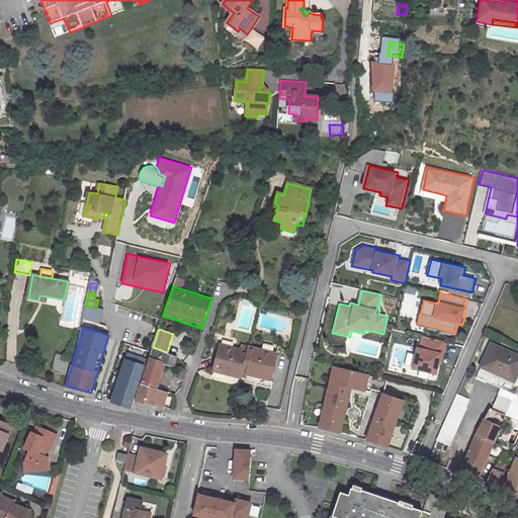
[(448,342),(422,336),(420,346),(418,346),(412,369),(438,374),(440,364),(443,365),(448,342)]
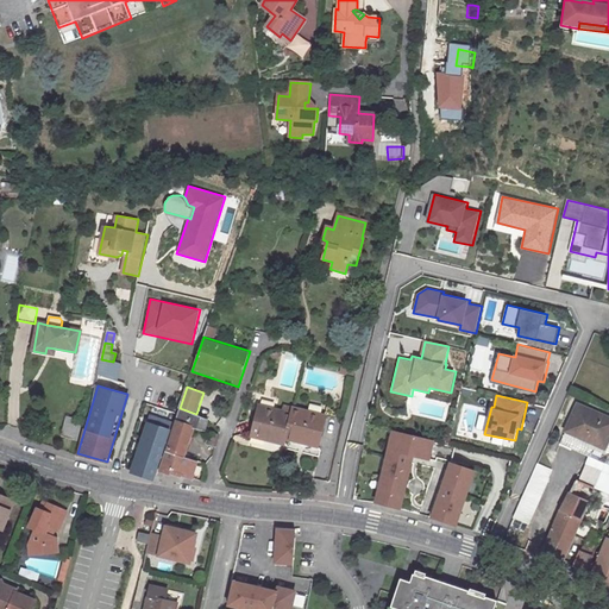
[(565,432),(604,450),(608,438),(608,419),(577,405),(565,432)]
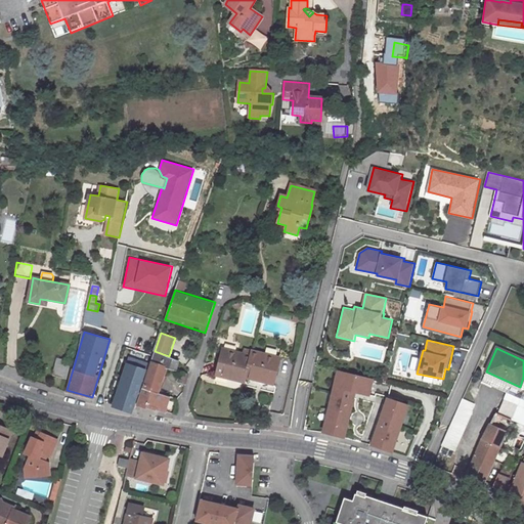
[(217,370),(231,375),(232,370),(235,372),(233,380),(244,382),(245,377),(250,356),(243,354),(222,349),(217,370)]
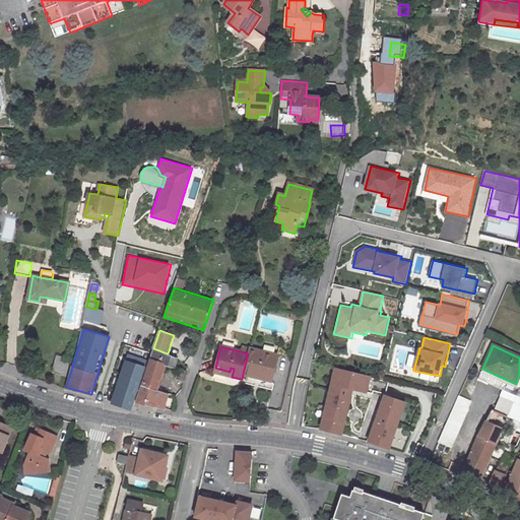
[(153,348),(150,358),(166,363),(165,365),(168,366),(176,369),(179,358),(168,353),(153,348)]
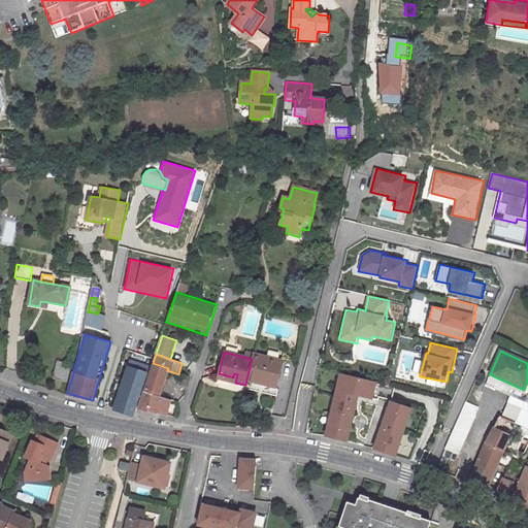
[(262,380),(276,383),(282,361),(254,354),(253,355),(253,356),(252,359),(246,380),(257,383),(259,375),(262,376),(262,380)]
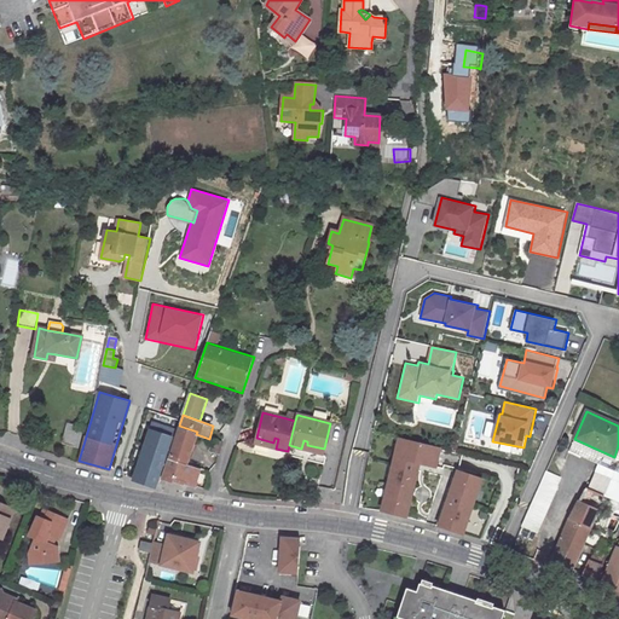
[(157,489),(177,429),(152,421),(133,480),(157,489)]
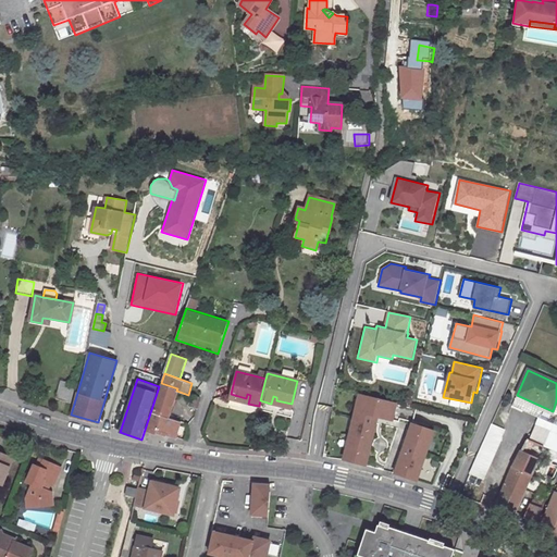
[(70,404),(75,385),(62,382),(57,400),(70,404)]
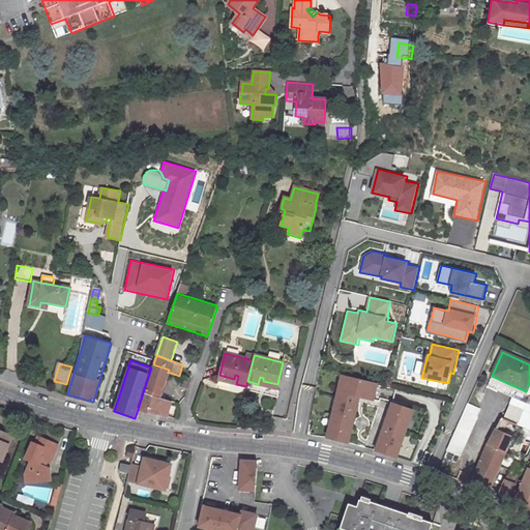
[(169,370),(153,364),(144,393),(163,399),(171,373),(168,372),(169,370)]
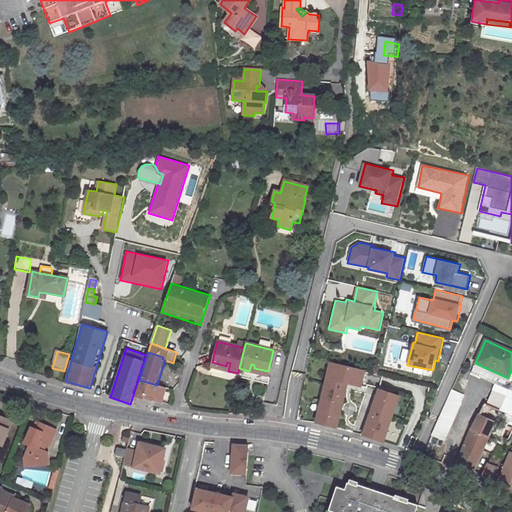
[(367,370),(329,361),(315,423),(338,429),(349,384),(363,387),(367,370)]
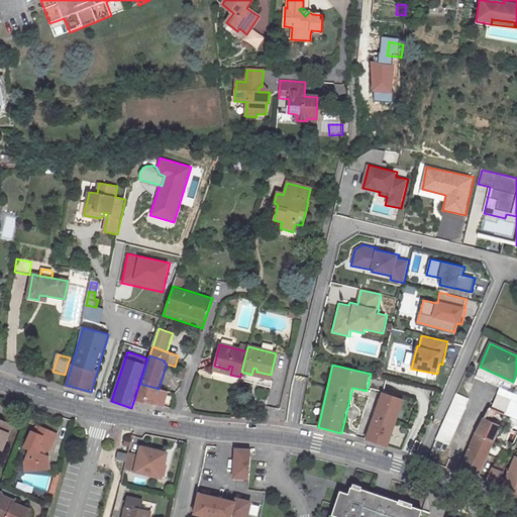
[(228,370),(214,366),(213,370),(230,375),(232,367),(229,366),(228,370)]
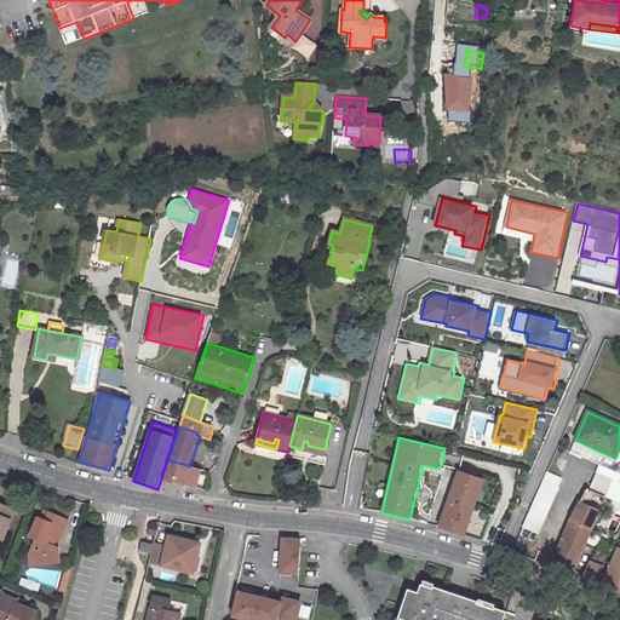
[(214,441),(211,453),(219,455),(223,443),(214,441)]
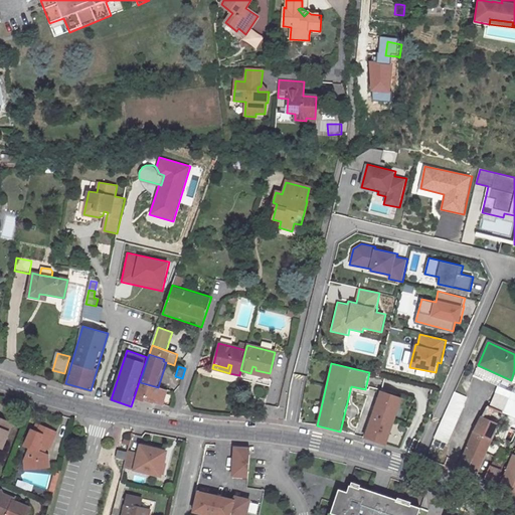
[(250,373),(269,377),(270,373),(255,370),(255,367),(252,366),(250,373)]
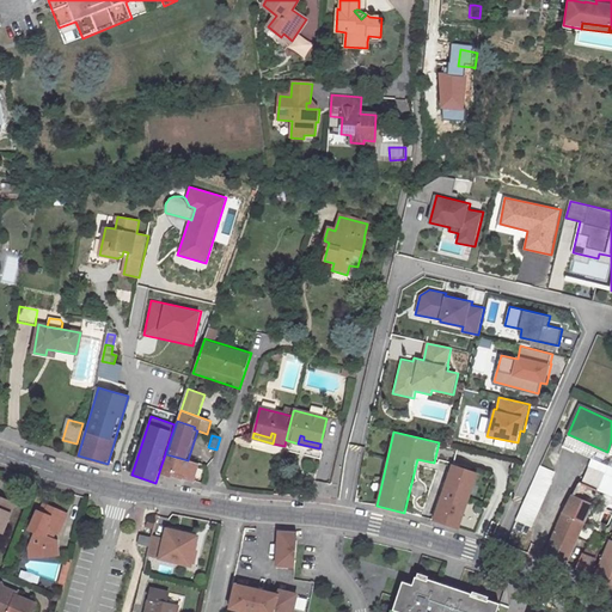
[(172,477),(181,479),(182,478),(194,482),(200,465),(188,460),(169,456),(166,454),(160,475),(172,478),(172,477)]
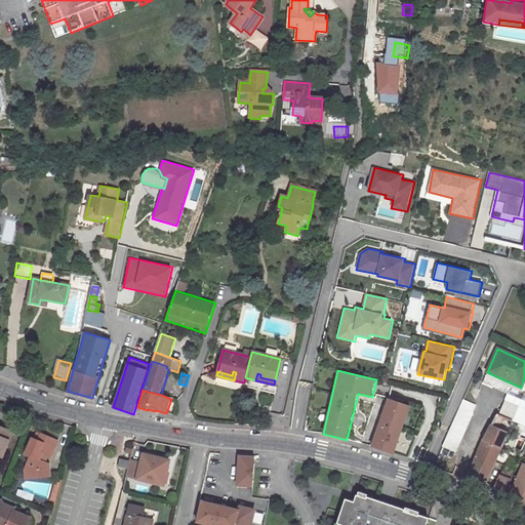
[(411,406),(389,398),(372,446),(395,454),(411,406)]
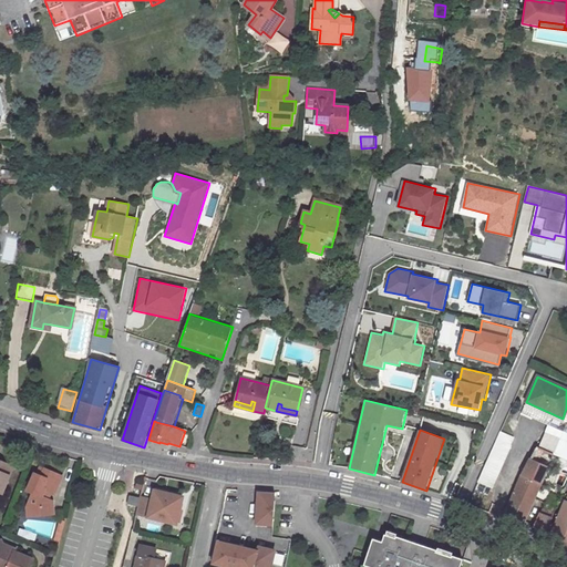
[(538,449),(552,454),(558,440),(545,433),(538,449)]
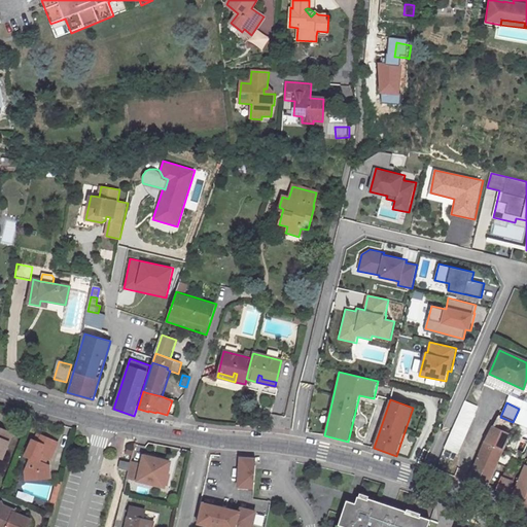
[(464,434),(473,415),(461,410),(452,429),(464,434)]
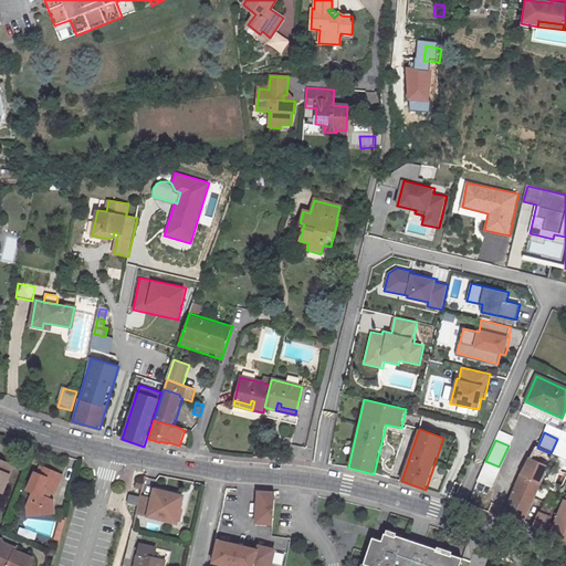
[(520,527),(521,525),(551,453),(537,448),(535,447),(521,474),(503,519),(520,527)]
